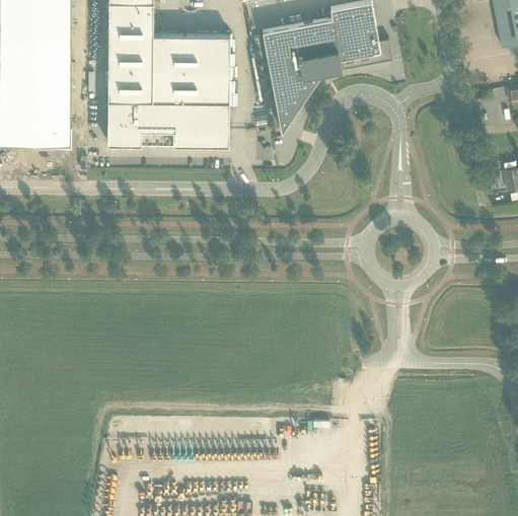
[(0,147),(70,148),(70,0),(0,0),(0,147)]
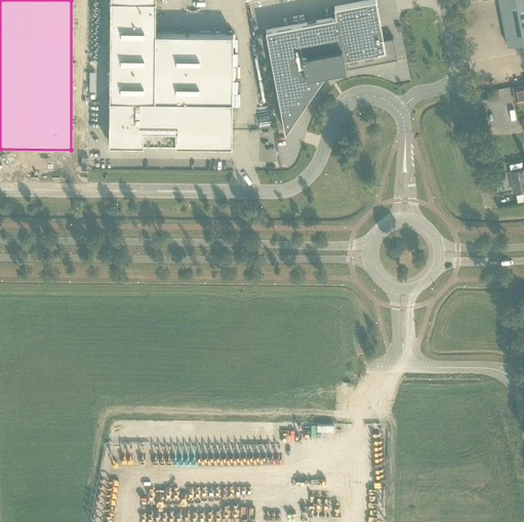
[(108,147),(108,148),(163,149),(175,149),(231,149),(231,147),(231,133),(232,37),(154,37),(154,0),(109,0),(109,103),(109,115),(108,147)]
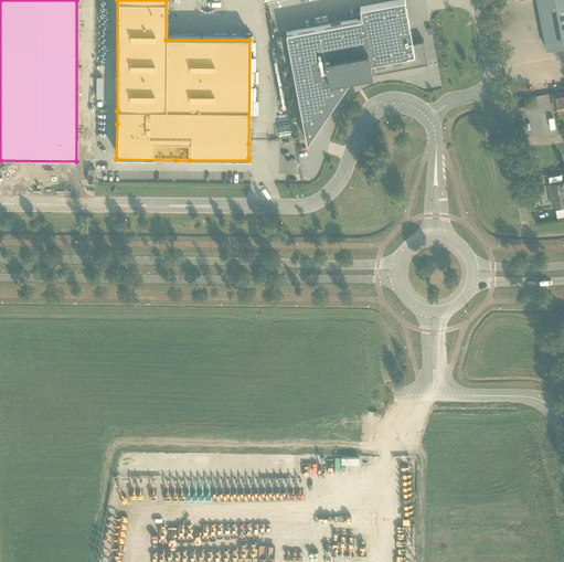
[(563,0),(534,0),(545,52),(555,50),(563,49),(563,0)]
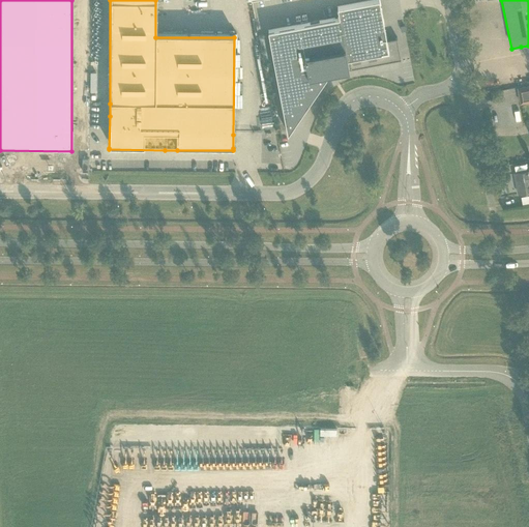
[(339,21),(267,34),(287,137),(328,76),(400,62),(395,41),(386,44),(378,2),(336,10),(339,21)]
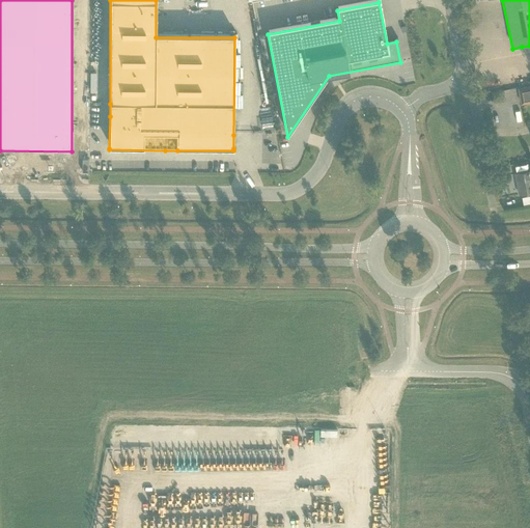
[(521,106),(529,104),(529,88),(519,90),(521,106)]
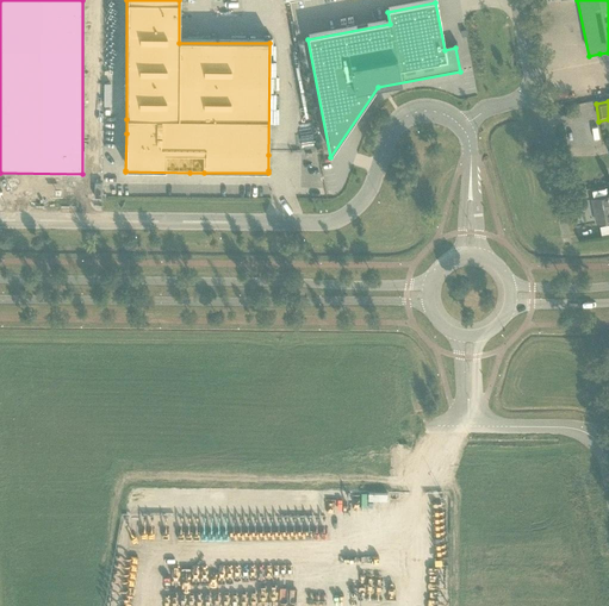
[(608,199),(591,204),(595,226),(608,224),(608,199)]
